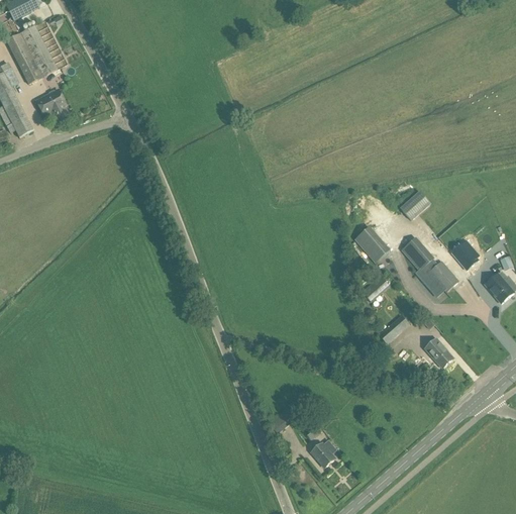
[(38,7),(34,0),(14,0),(5,5),(13,20),(38,7)]
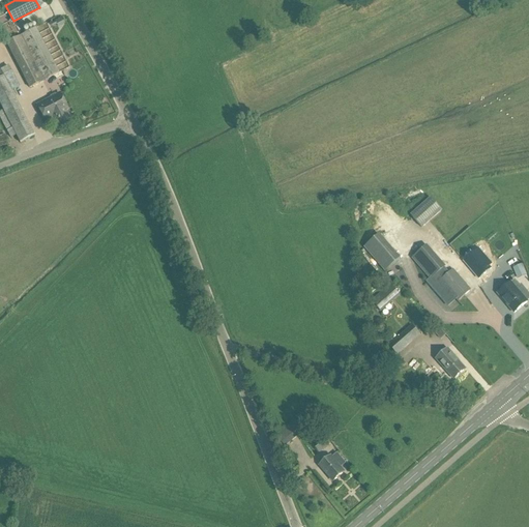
[(63,21),(60,15),(54,18),(56,24),(63,21)]
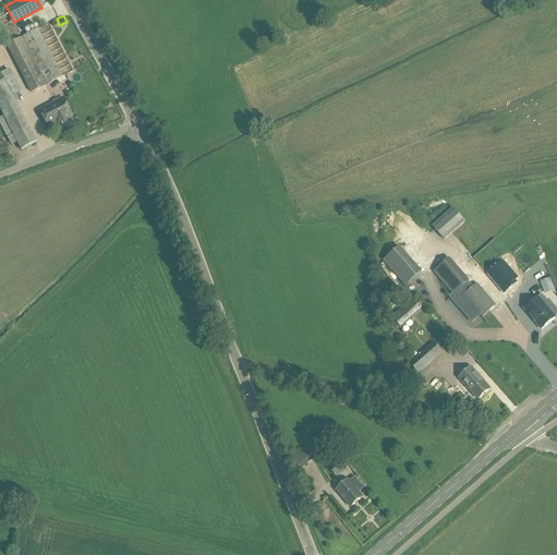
[(37,27),(5,43),(29,91),(61,74),(55,61),(58,60),(57,59),(59,58),(51,43),(46,45),(37,27)]
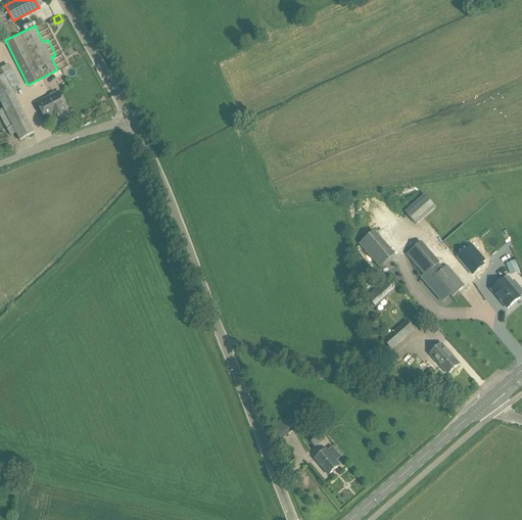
[(7,61),(0,65),(0,104),(1,106),(14,132),(18,140),(33,133),(9,87),(18,83),(7,61)]
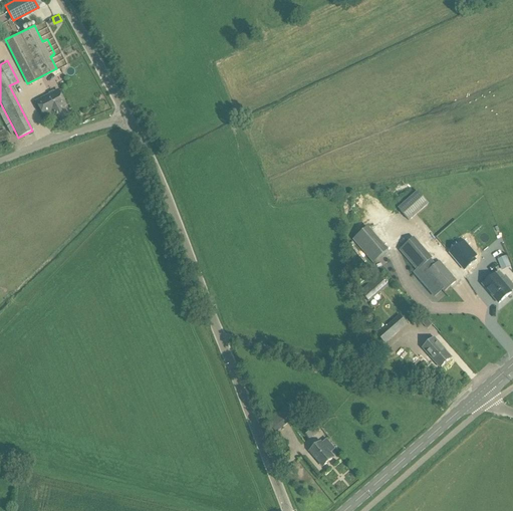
[(56,88),(34,99),(42,115),(49,112),(54,122),(68,115),(63,105),(64,104),(56,88)]
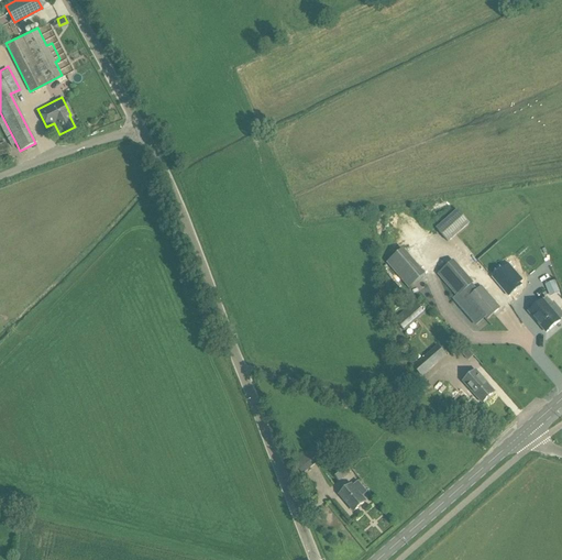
[(437,227),(447,239),(469,220),(458,208),(437,227)]
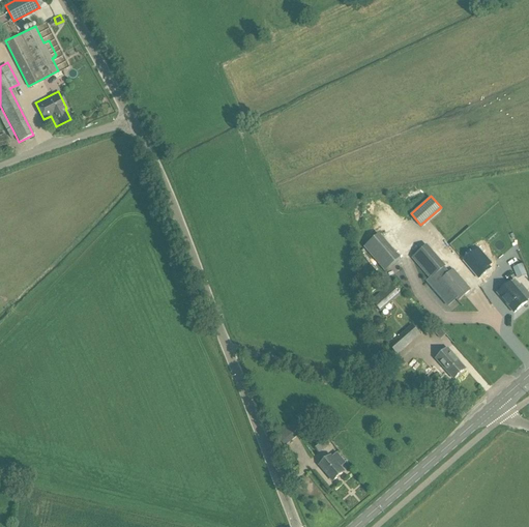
[(429,226),(432,232),(439,228),(436,223),(429,226)]
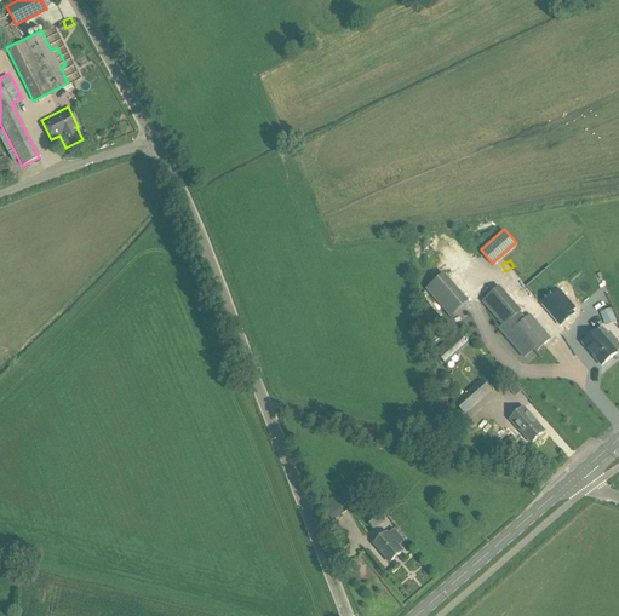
[(442,272),(425,287),(450,315),(465,300),(442,272)]
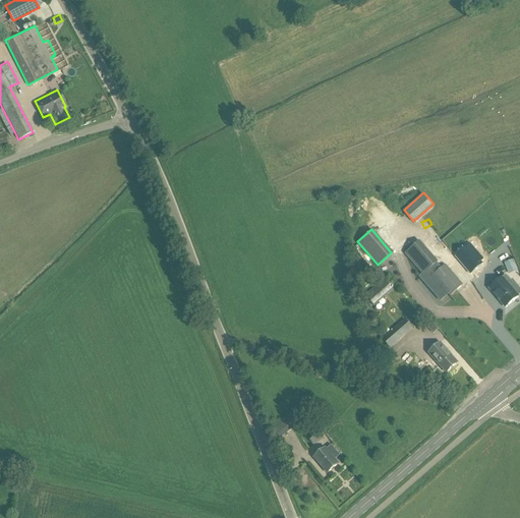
[(418,239),(404,251),(422,273),(419,275),(439,297),(440,298),(448,291),(448,292),(449,293),(462,283),(445,263),(441,266),(437,261),(418,239)]
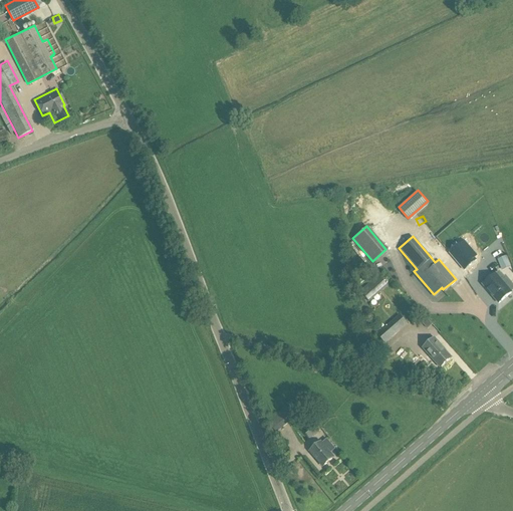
[(463,238),(449,250),(463,267),(475,257),(473,255),(475,253),(463,238)]
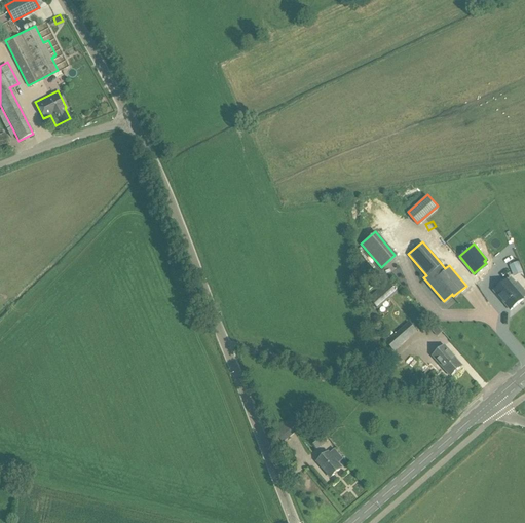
[(519,260),(509,264),(514,274),(523,270),(519,260)]
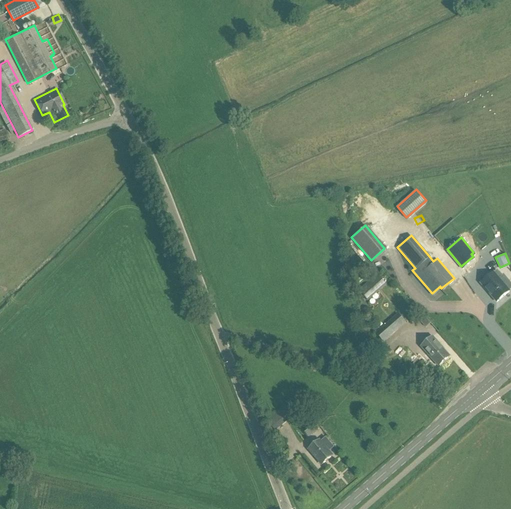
[(492,271),(480,281),(496,299),(508,289),(503,283),(507,279),(502,272),(501,274),(496,268),(492,271)]
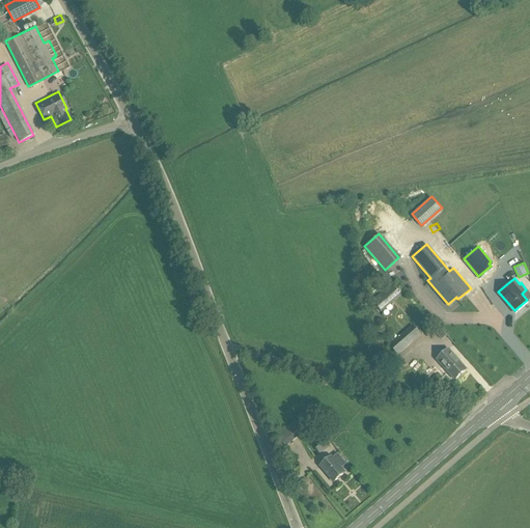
[(392,282),(372,300),(382,311),(401,294),(392,282)]
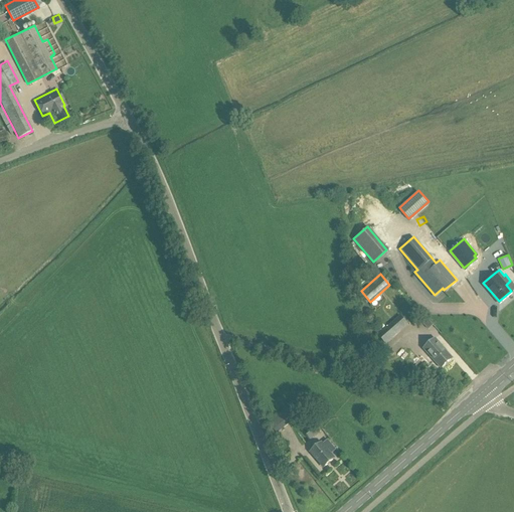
[(392,319),(376,333),(384,342),(400,328),(392,319)]
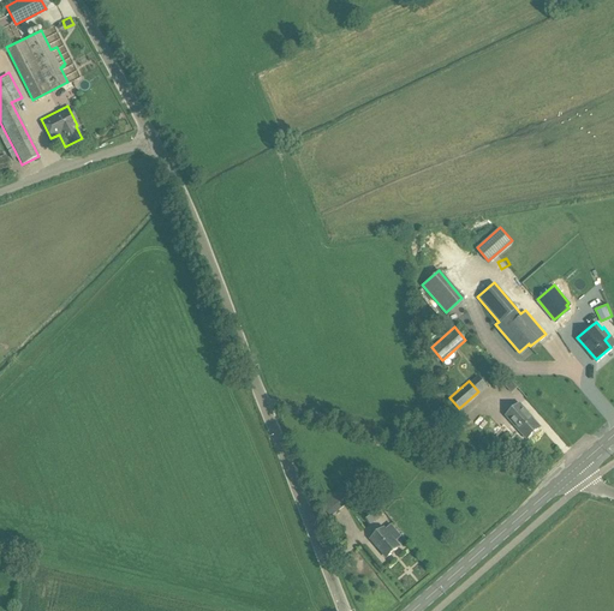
[(519,401),(505,414),(512,421),(508,425),(512,427),(516,425),(526,437),(540,425),(519,401)]
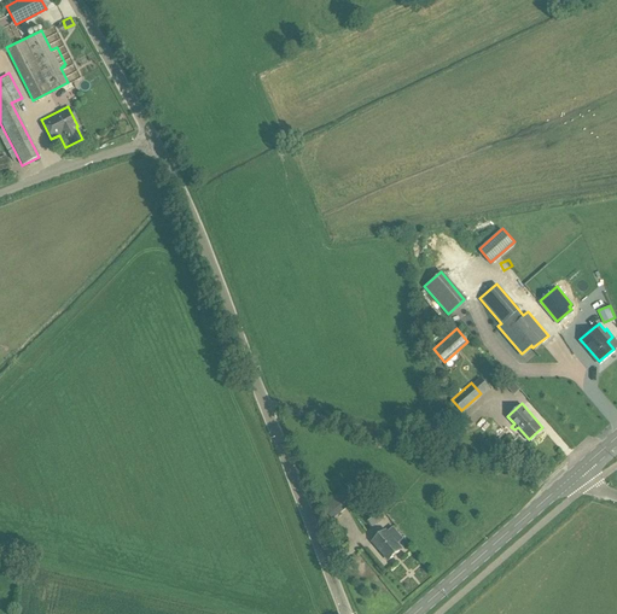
[(354,481),(353,479),(330,498),(339,510),(342,509),(362,491),(354,481)]
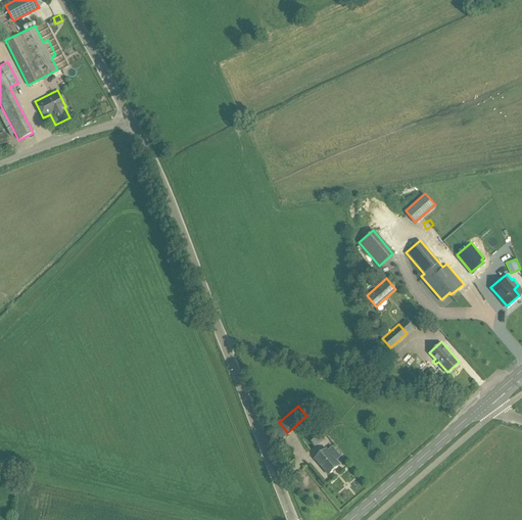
[(319,427),(306,436),(314,444),(326,435),(319,427)]
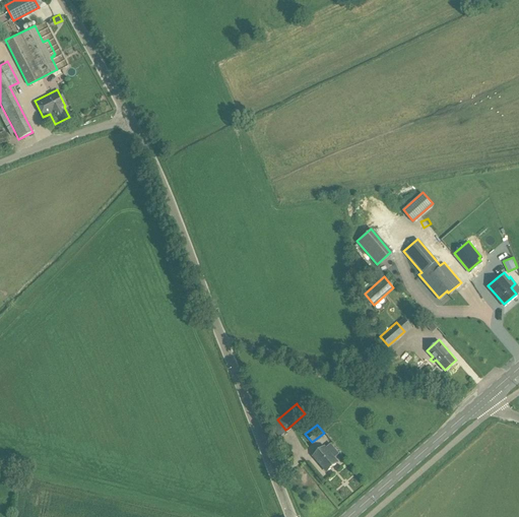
[(323,445),(312,455),(325,470),(336,461),(337,460),(333,456),(338,453),(330,443),(325,447),(323,445)]
